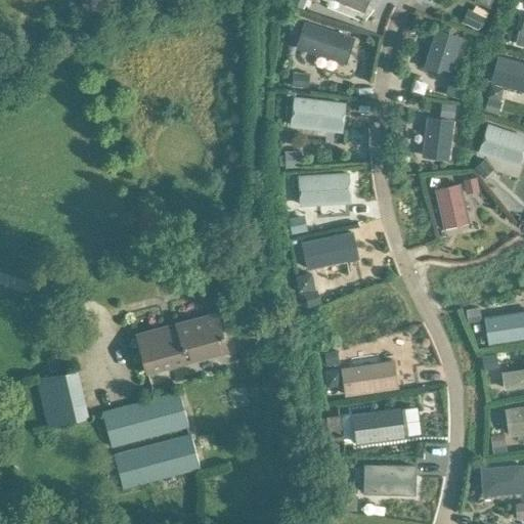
[(334,0),(364,12),(368,0),(334,0)]
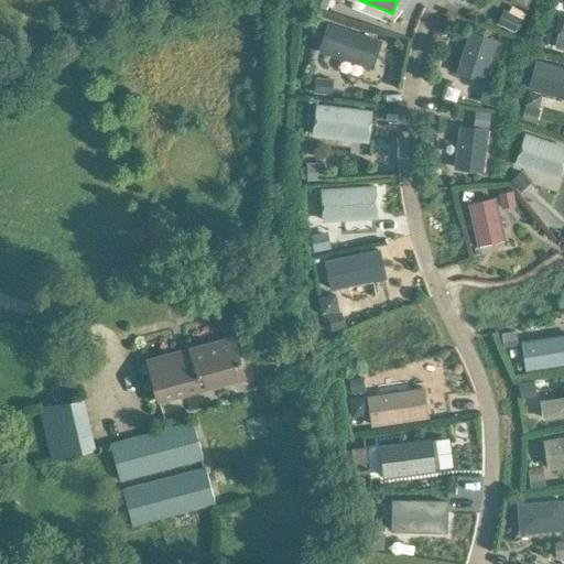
[(511,0),(511,1),(525,9),(530,0),(511,0)]
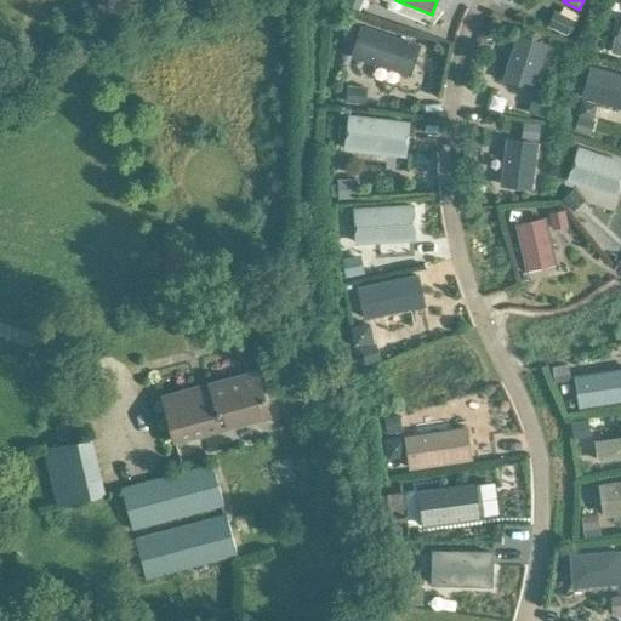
[(615,35),(610,52),(620,55),(620,22),(617,36),(615,35)]
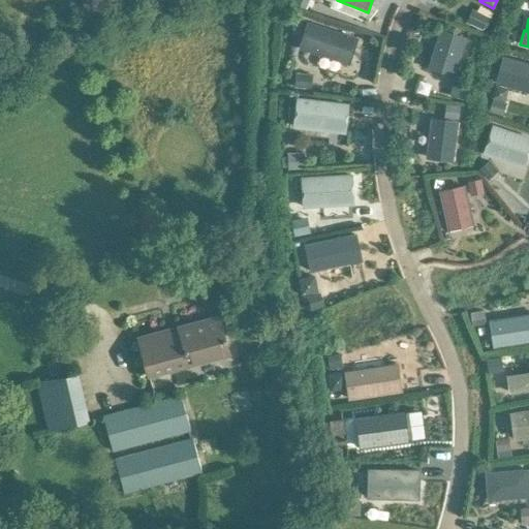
[(299,49),(350,65),(359,38),(308,21),(299,49)]
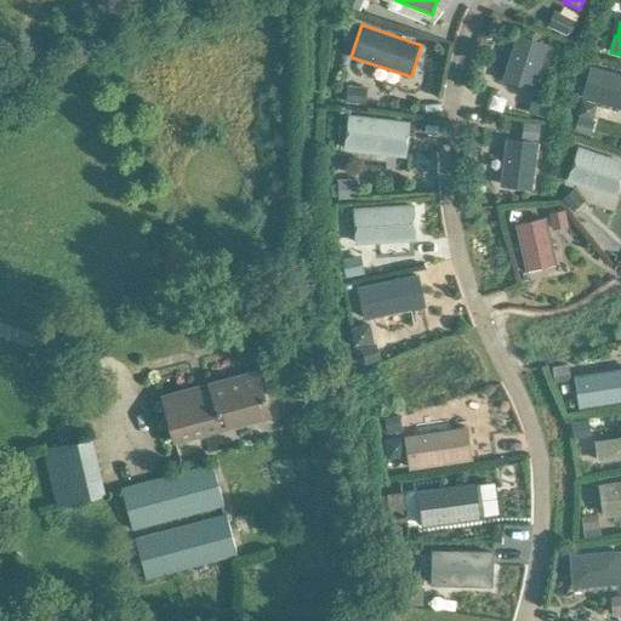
[(516,34),(501,79),(534,90),(548,44),(516,34)]
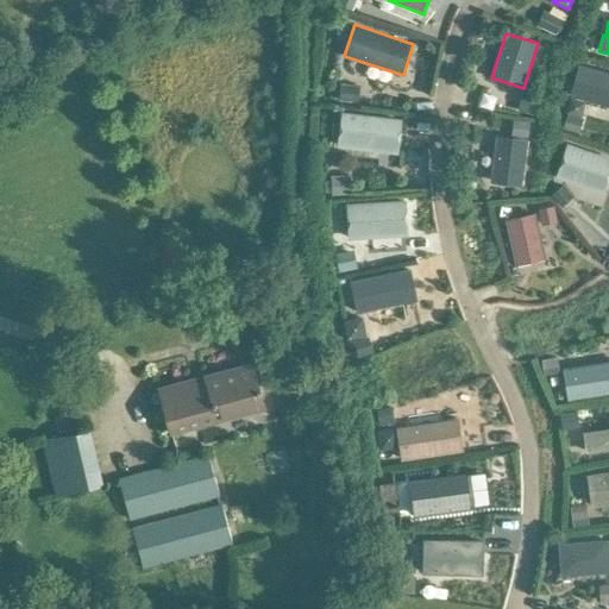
[(608,106),(608,73),(578,64),(570,96),(608,106)]
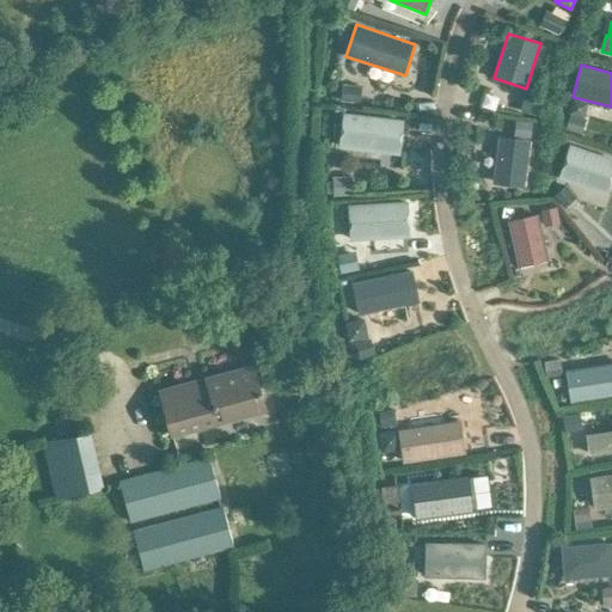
[(343,112),(340,147),(399,154),(404,120),(343,112)]
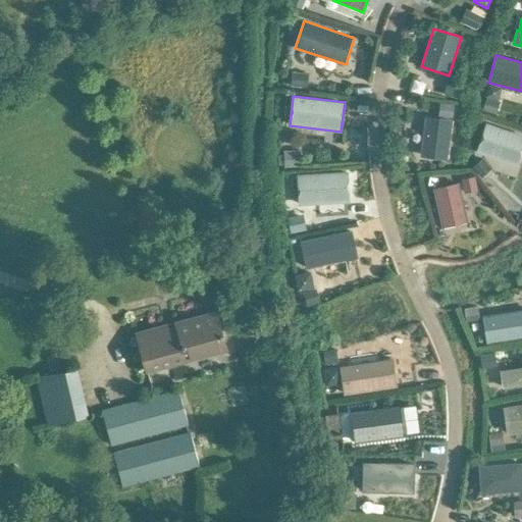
[(452,121),(425,118),(422,145),(427,145),(431,151),(430,156),(447,158),(452,121)]
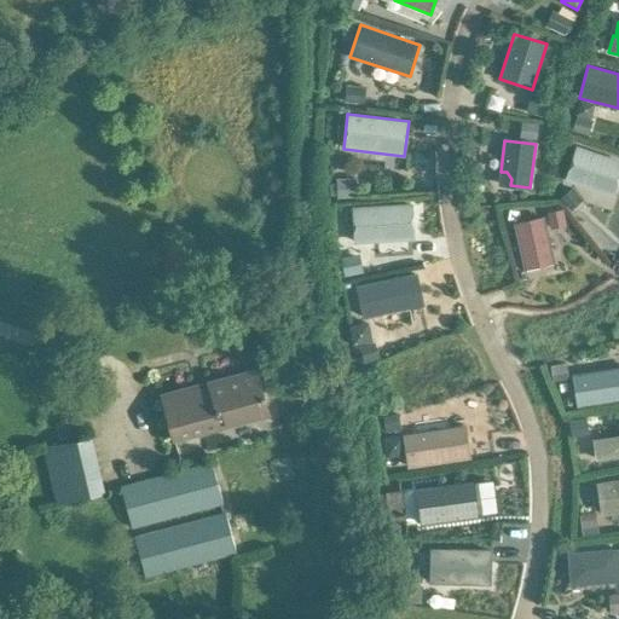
[(612,194),(618,173),(618,162),(577,148),(566,179),(612,194)]
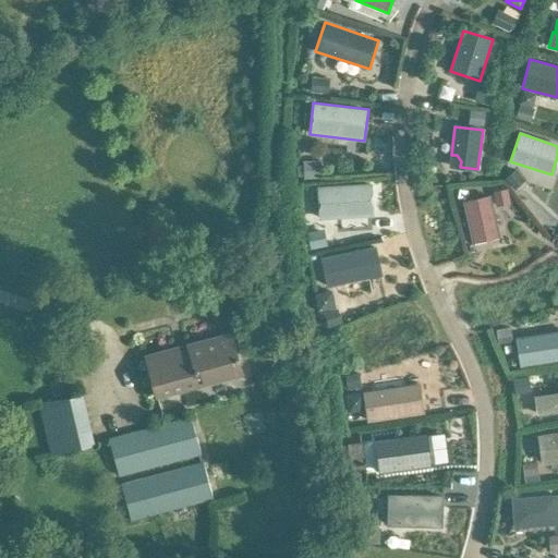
[(524,179),(506,182),(509,197),(528,193),(524,179)]
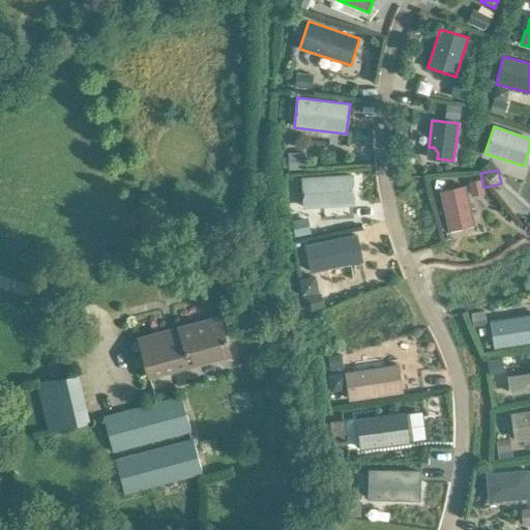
[(352,173),(301,177),(304,208),(355,204),(352,173)]
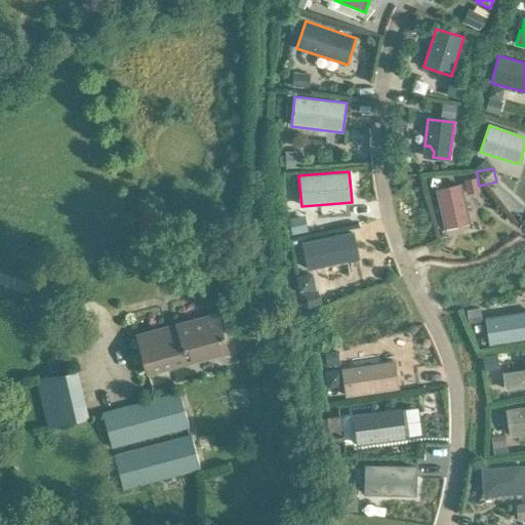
[(461,212),(467,211),(460,186),(437,191),(445,227),(459,224),(458,218),(461,212)]
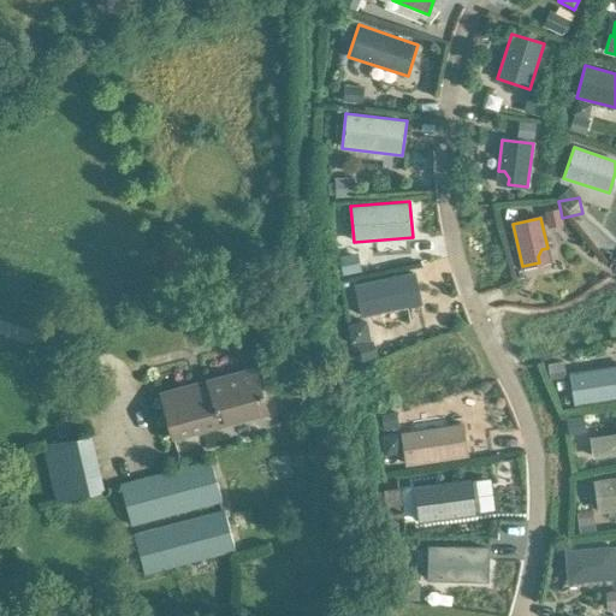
[(361,317),(421,304),(415,272),(354,284),(361,317)]
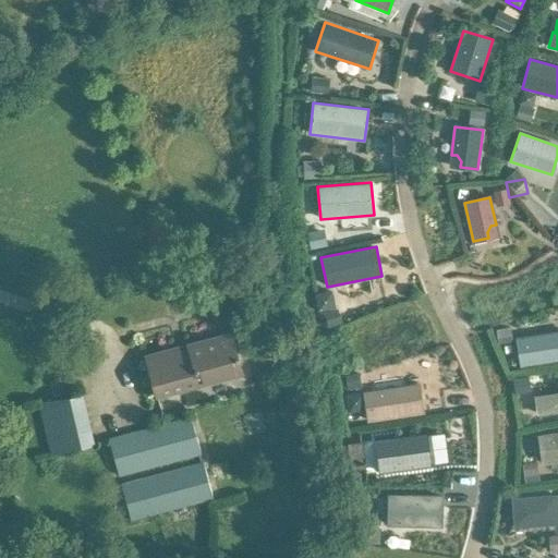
[(331,291),(315,294),(318,312),(335,308),(331,291)]
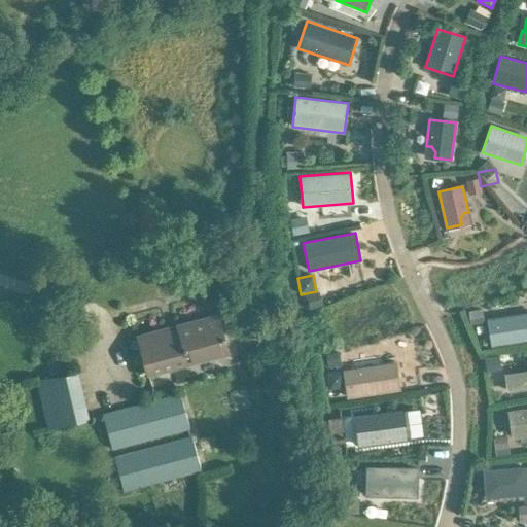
[(319,292),(307,296),(310,309),(323,305),(319,292)]
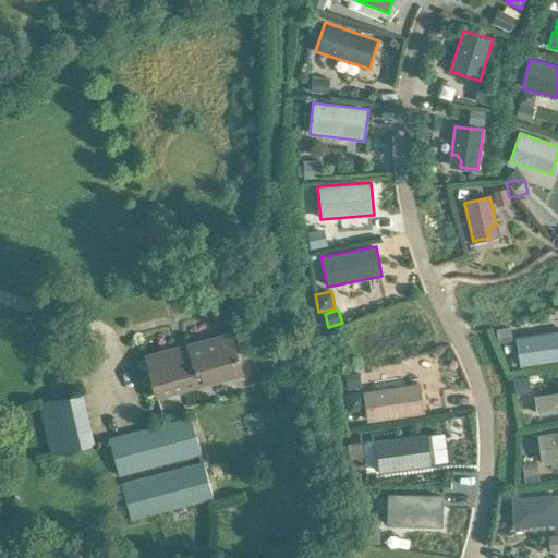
[(557,362),(557,331),(516,338),(521,367),(557,362)]
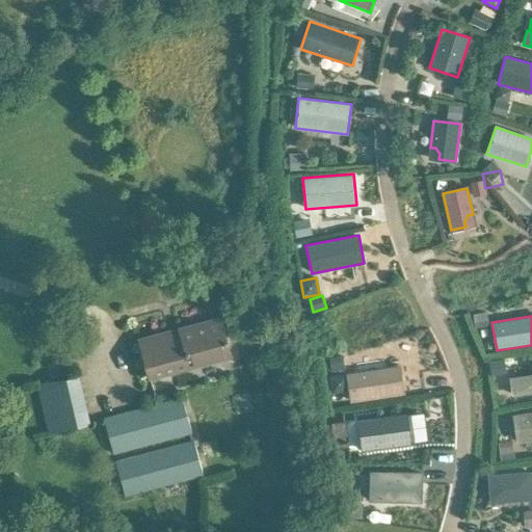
[(150,378),(231,355),(220,317),(139,340),(150,378)]
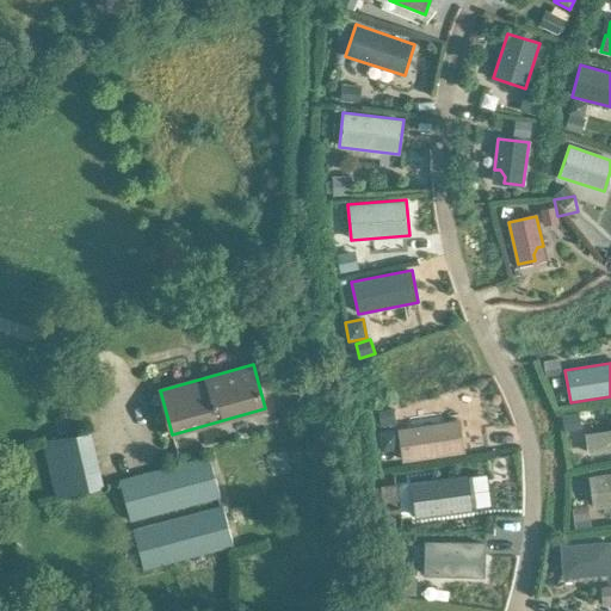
[(594,403),(576,405),(578,420),(596,419),(594,403)]
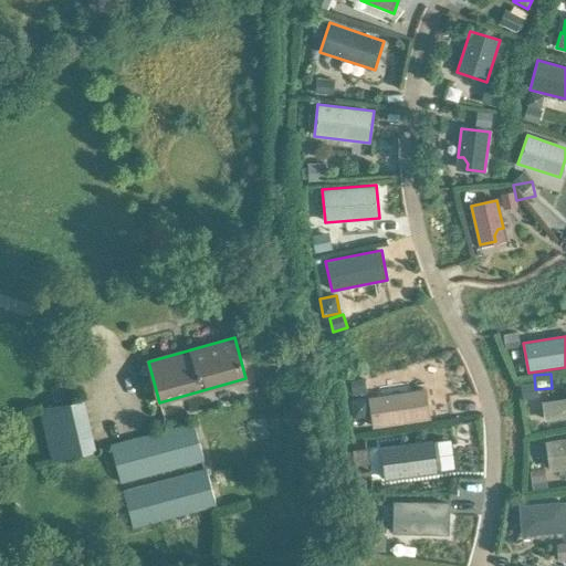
[(368,398),(373,428),(431,420),(427,389),(368,398)]
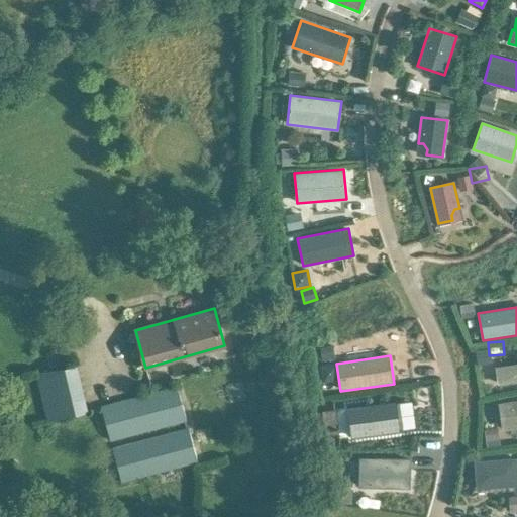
[(516,381),(516,364),(495,368),(498,385),(516,381)]
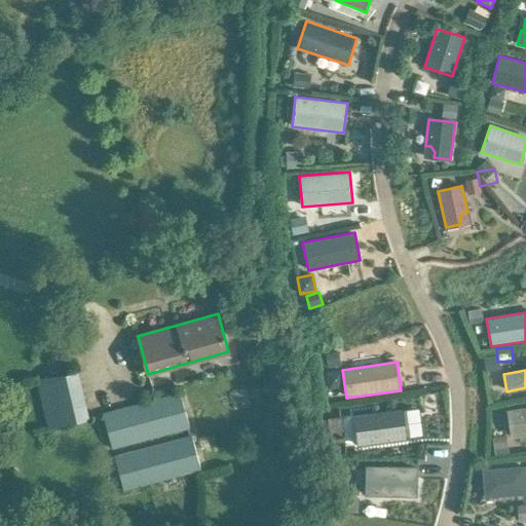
[(77,371),(36,380),(46,428),(88,419),(77,371)]
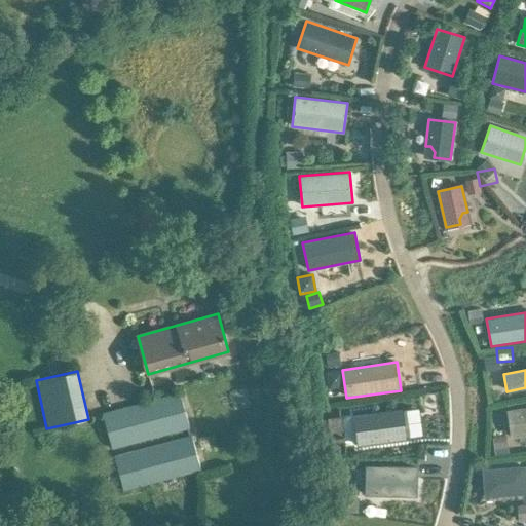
[(180,392),(102,414),(114,456),(123,490),(200,470),(191,436),(139,450),(137,442),(189,427),(180,392)]
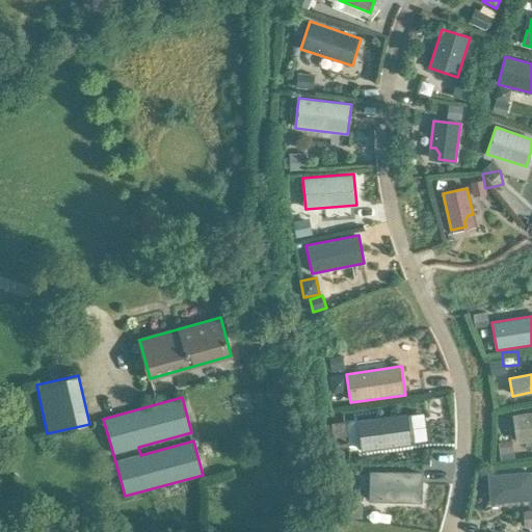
[(218,398),(206,401),(209,414),(221,410),(218,398)]
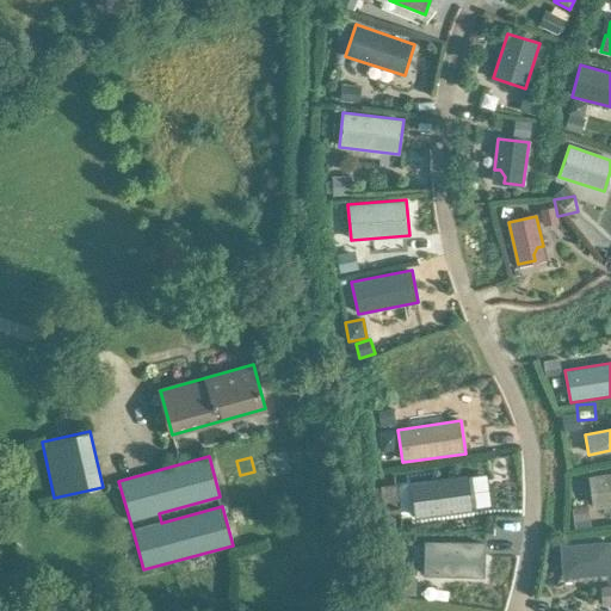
[(594,510),(610,506),(610,473),(590,476),(594,510)]
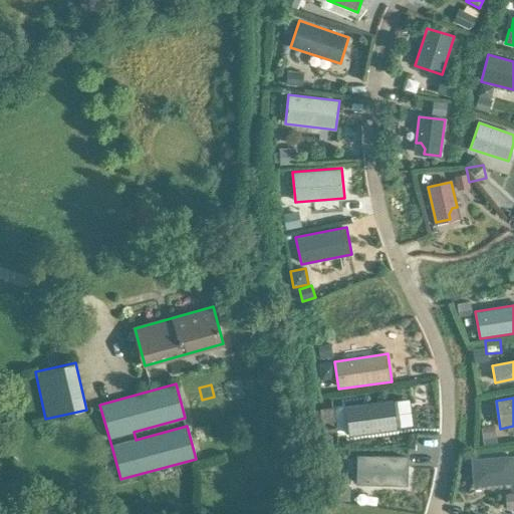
[(390,402),(342,407),(345,437),(393,433),(390,402)]
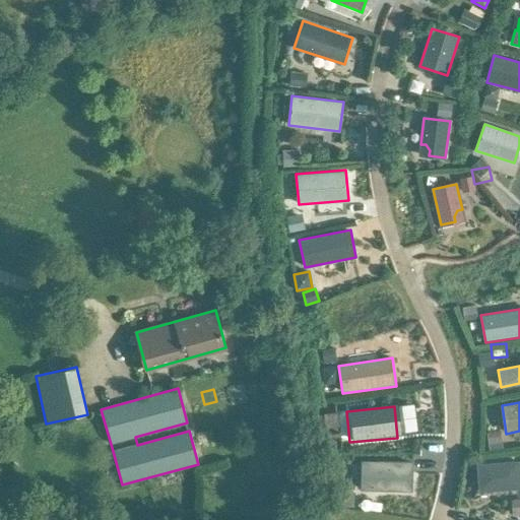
[(337,412),(324,414),(326,428),(339,426),(337,412)]
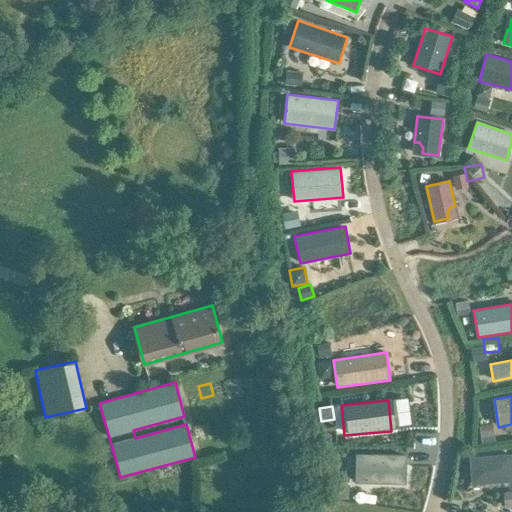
[(405,454),(354,453),(354,483),(404,483),(405,454)]
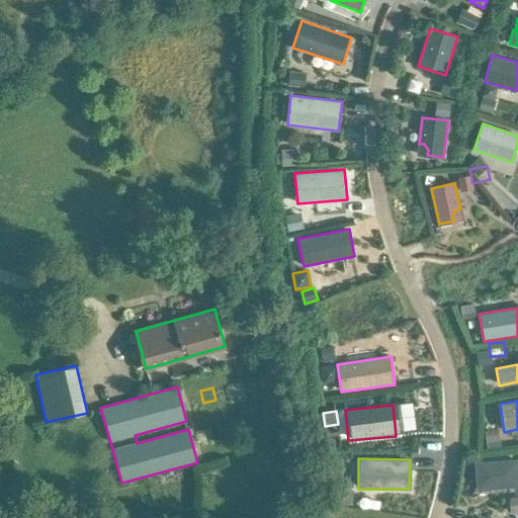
[(517,487),(517,466),(517,459),(475,462),(477,491),(517,487)]
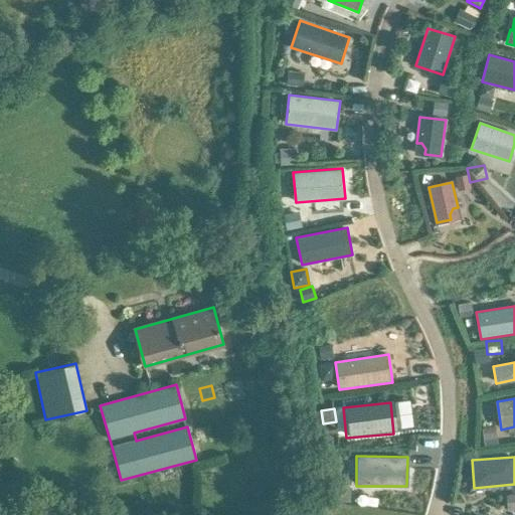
[(350,487),(336,487),(336,501),(349,501),(350,487)]
